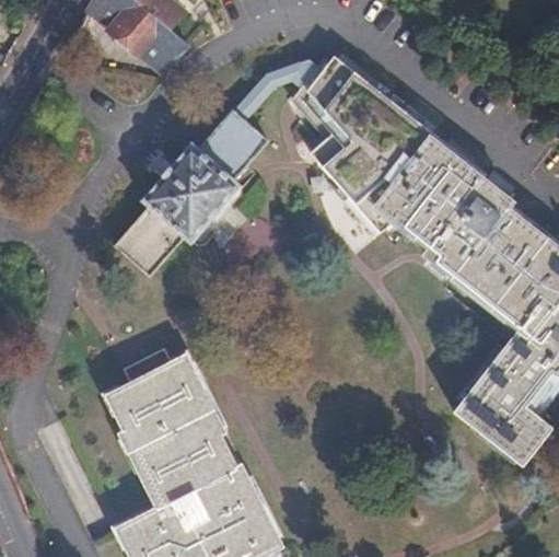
[(94,0),(93,2),(118,22),(141,43),(169,65),(189,41),(171,25),(187,7),(178,0),(94,0)]
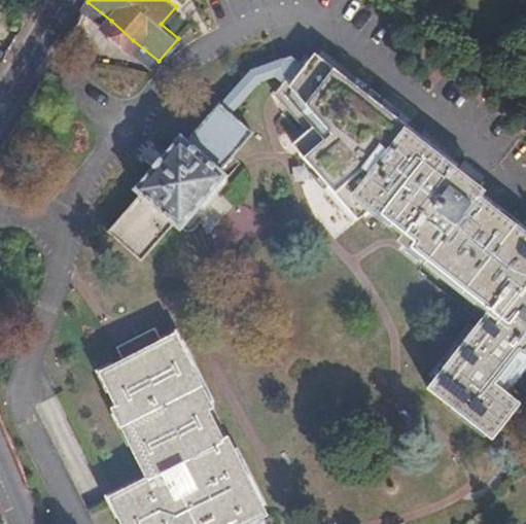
[(133,40),(111,21),(108,25),(130,43),(133,40)]
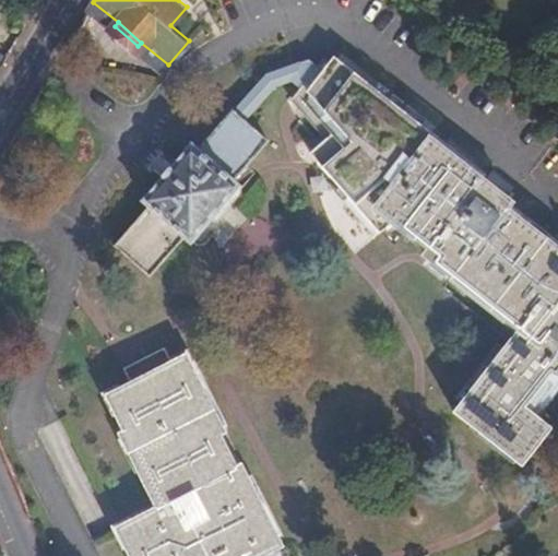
[(389,224),(370,210),(390,182),(428,133),(429,134),(431,130),(331,52),(324,62),(304,89),(293,102),(312,120),(307,126),(323,141),(304,162),(380,233),(389,224)]
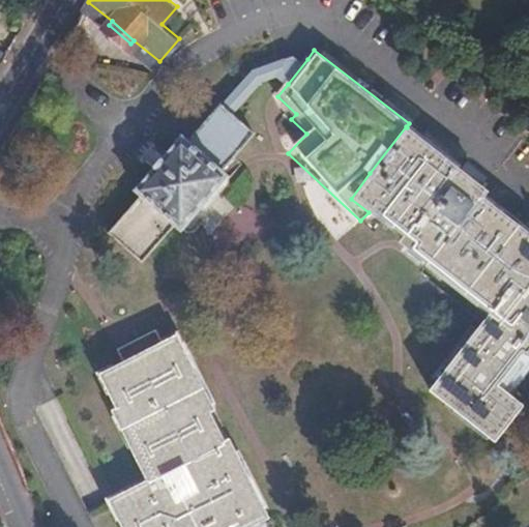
[(287,84),(307,59),(288,67),(242,86),(229,103),(236,108),(241,112),(254,97),(269,91),(287,84)]
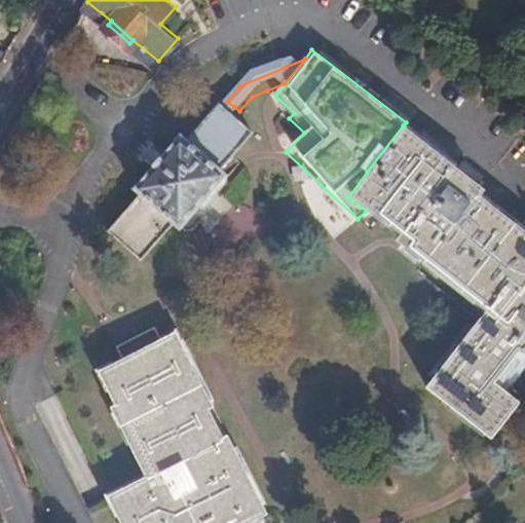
[(143,189),(109,228),(144,256),(177,219),(183,223),(228,172),(222,165),(256,125),(239,111),(234,107),(227,102),(223,99),(188,138),(182,133),(137,183),(143,189)]
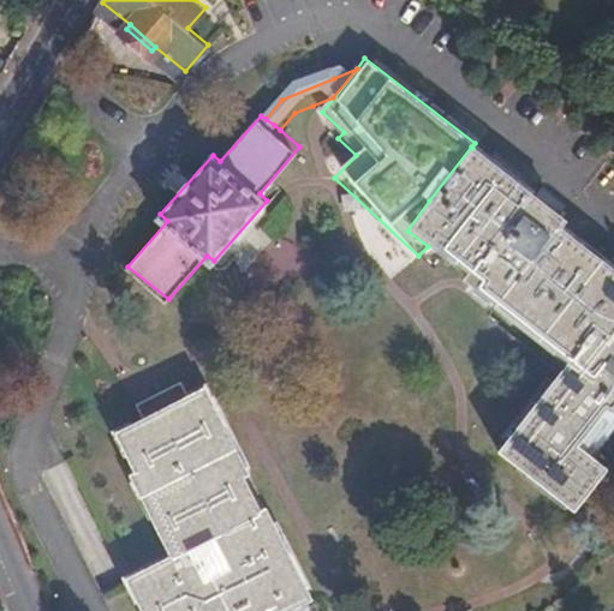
[(472,148),(471,147),(429,201),(407,231),(428,246),(465,275),(460,282),(523,330),(565,364),(573,370),(602,331),(608,335),(613,328),(613,268),(584,246),(556,226),(562,217),(472,148)]
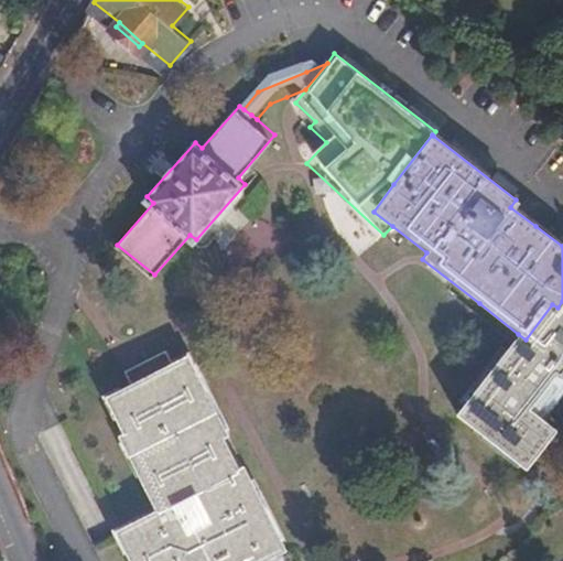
[(562,301),(558,308),(552,304),(526,340),(518,334),(446,427),(517,482),(550,438),(523,417),(551,380),(553,381),(562,384),(562,301)]
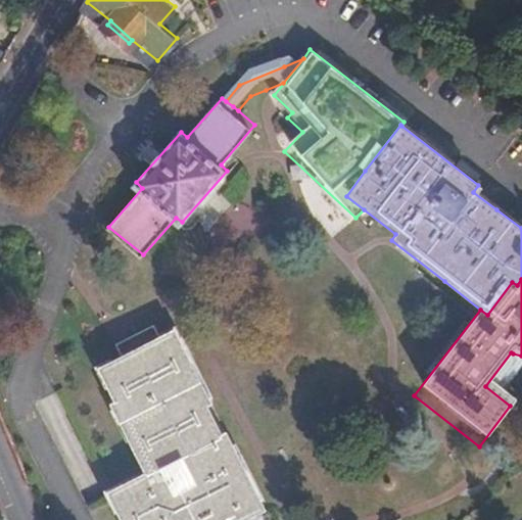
[(135,374),(111,385),(128,420),(121,422),(153,490),(116,508),(122,519),(265,519),(233,455),(229,457),(214,424),(218,421),(183,350),(163,360),(157,346),(129,360),(135,374)]
